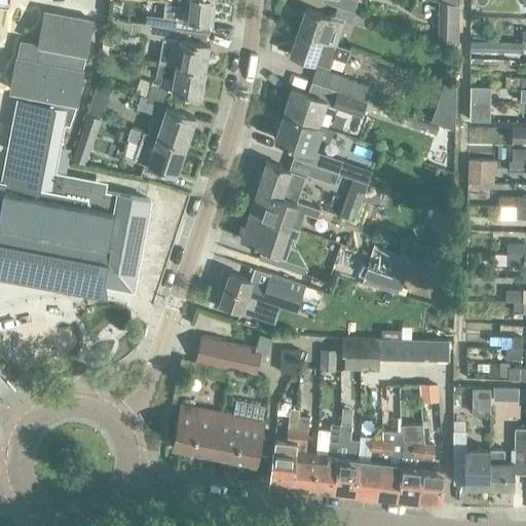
[(0,0),(0,7),(17,9),(19,0),(0,0)]
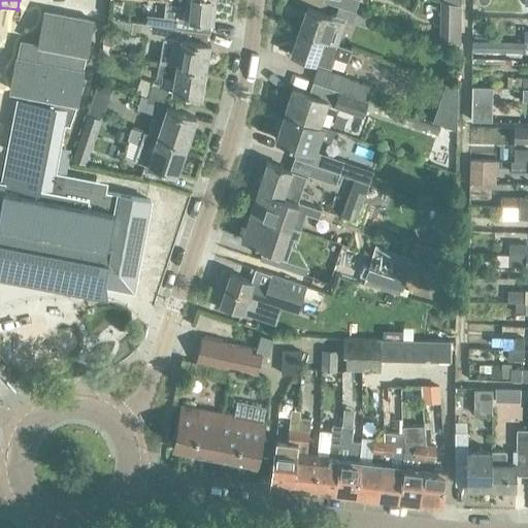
[(158,0),(165,1),(162,26),(183,30),(184,19),(212,22),(213,0),(158,0)]
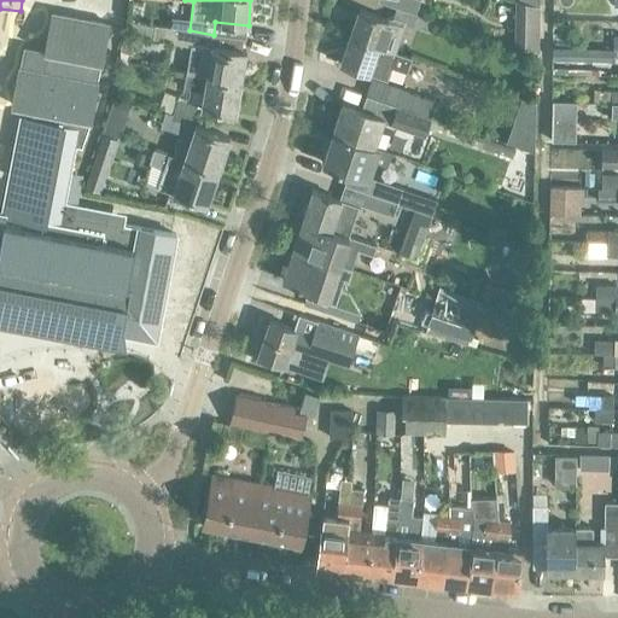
[(516,0),(516,23),(538,24),(538,6),(520,0),(516,0)]
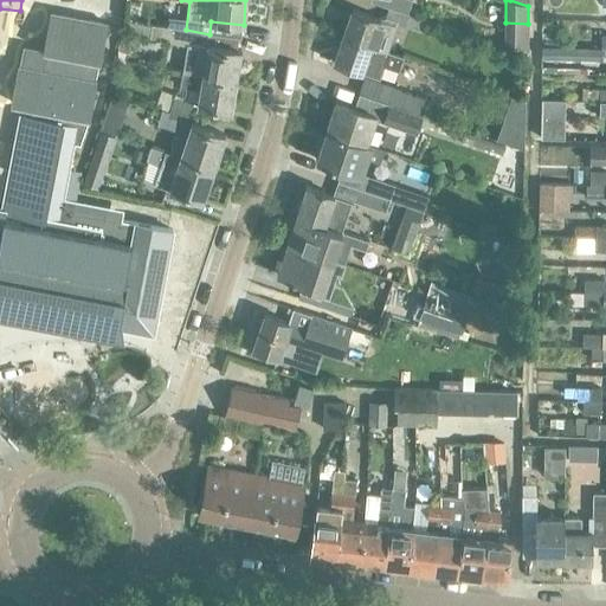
[(342,36),(381,50),(391,20),(424,32),(429,20),(388,6),(385,17),(380,19),(352,10),(342,36)]
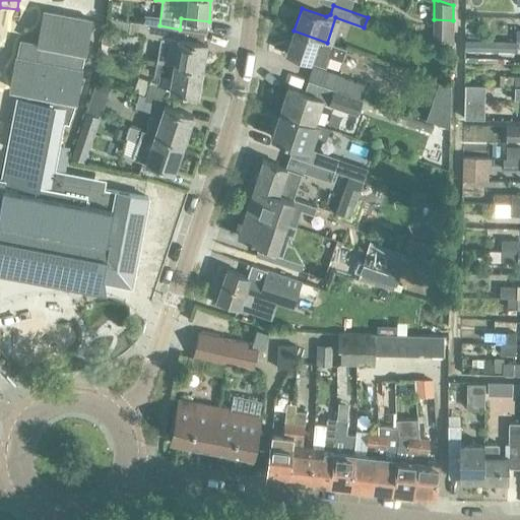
[(0,261),(132,286),(150,199),(99,188),(95,199),(87,197),(88,195),(61,189),(63,180),(82,184),(84,176),(64,173),(65,172),(55,170),(64,123),(68,123),(76,102),(92,19),(44,10),(38,41),(20,39),(10,88),(27,92),(24,99),(16,96),(1,178),(0,177),(0,261)]
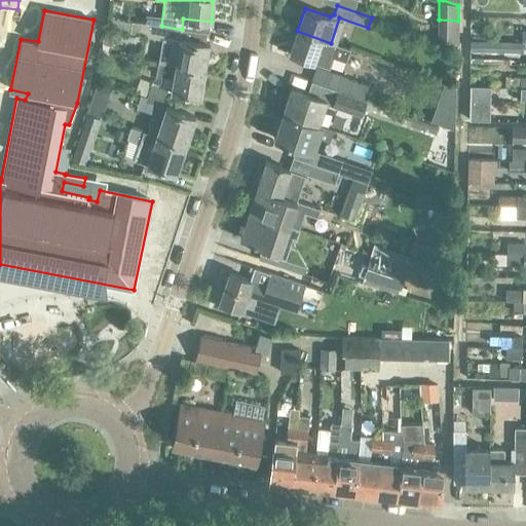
[(182,30),(161,26),(133,22),(129,35),(161,40),(157,63),(204,70),(209,43),(180,38),(182,31),(182,30)]
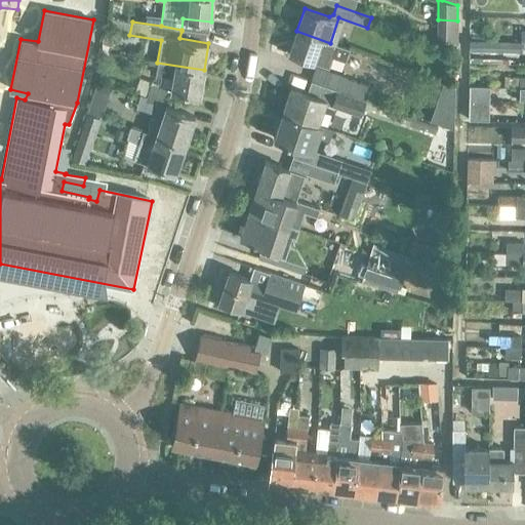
[(350,49),(330,43),(296,31),(288,54),(329,69),(332,58),(345,63),(350,49)]
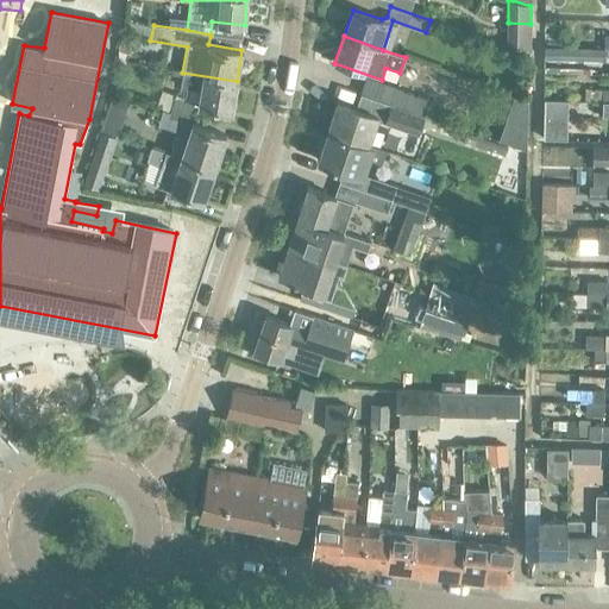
[(604,62),(604,49),(559,48),(559,62),(604,62)]
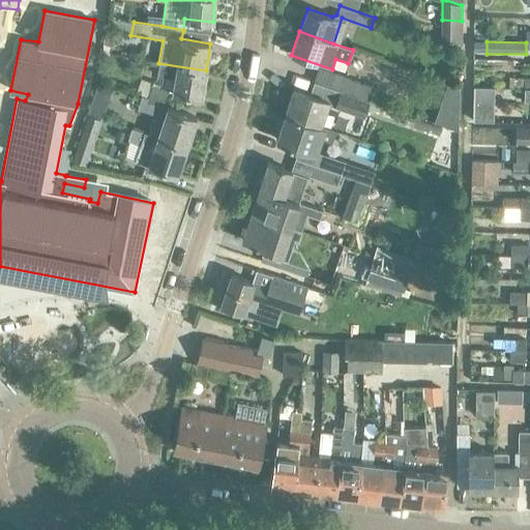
[(202,97),(206,70),(158,63),(156,77),(175,80),(173,92),(202,97)]
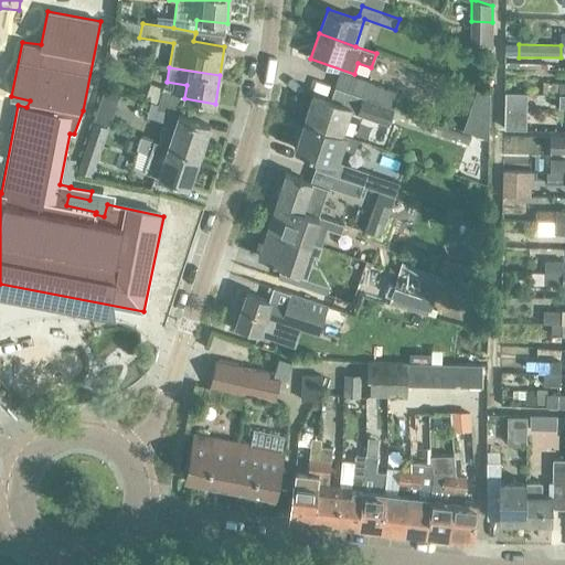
[(333,86),(392,107),(396,94),(338,73),(333,86)]
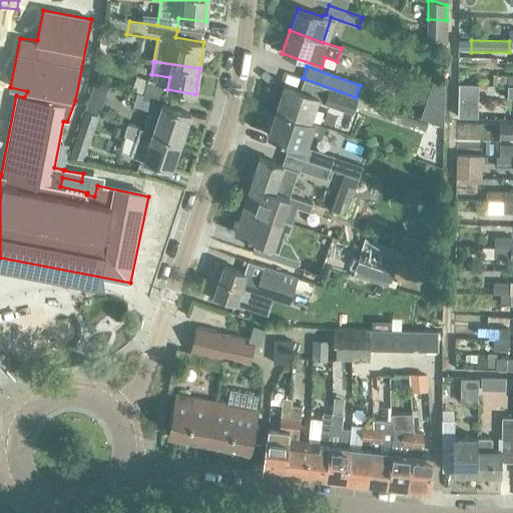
[(351,112),(356,97),(303,78),(299,90),(285,85),(276,110),(300,118),(311,121),(318,101),(351,112)]
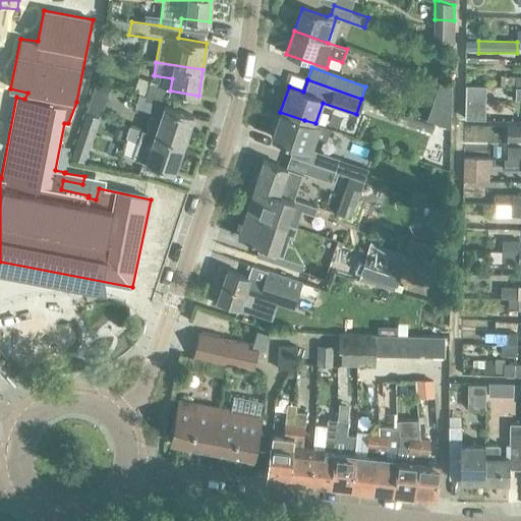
[(96,80),(90,99),(104,103),(110,85),(96,80)]
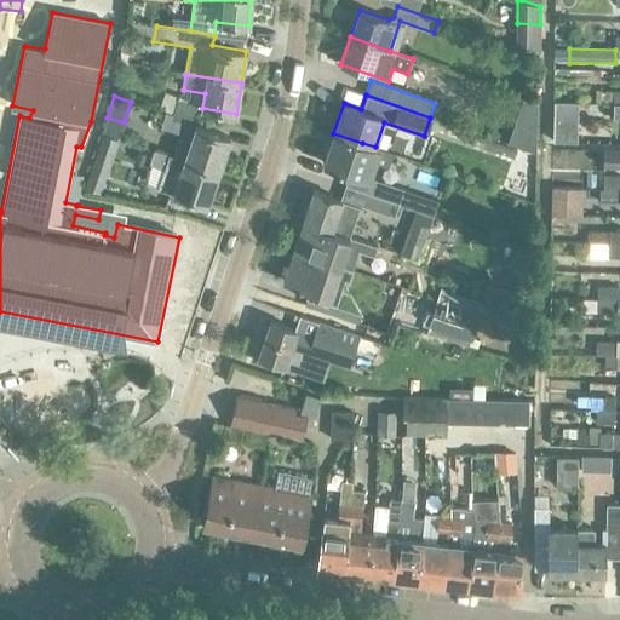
[(524,98),(517,119),(538,126),(539,103),(524,98)]
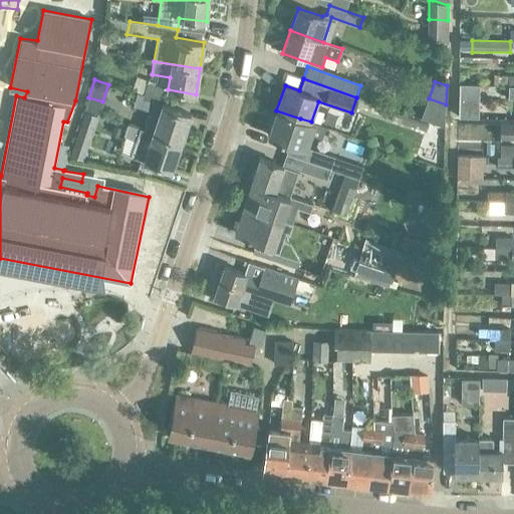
[(145,90),(161,95),(163,87),(148,82),(145,90)]
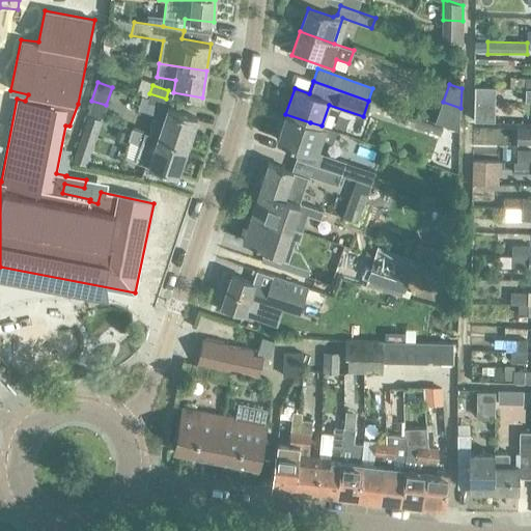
[(475,121),(496,122),(497,87),(476,86),(475,121)]
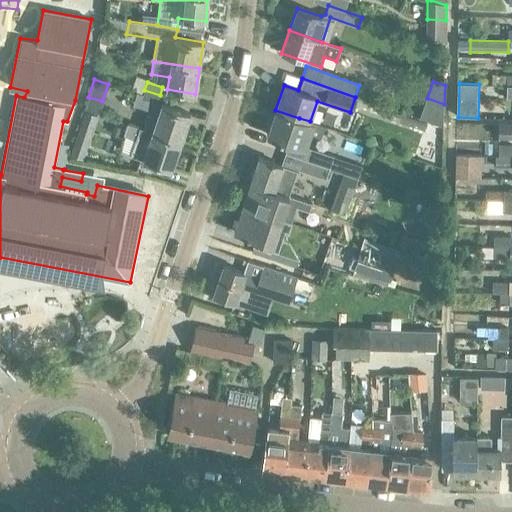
[(152,132),(181,141),(190,113),(161,104),(152,132)]
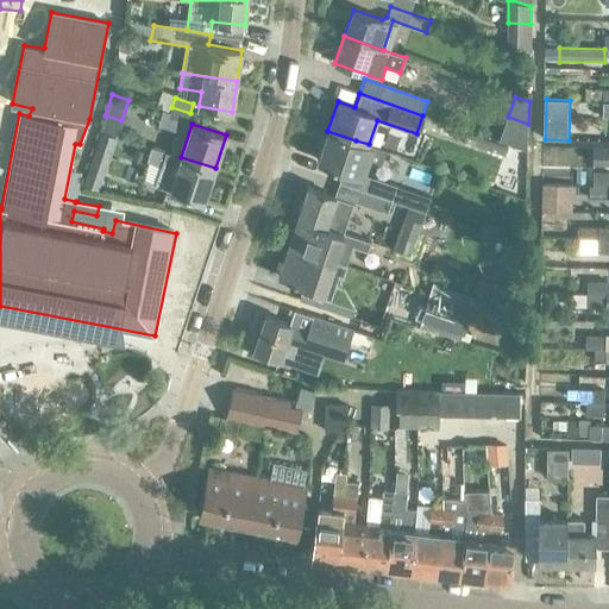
[(381,162),(384,150),(356,140),(327,131),(318,161),(346,170),(343,184),(402,205),(408,186),(360,171),(364,157),(381,162)]
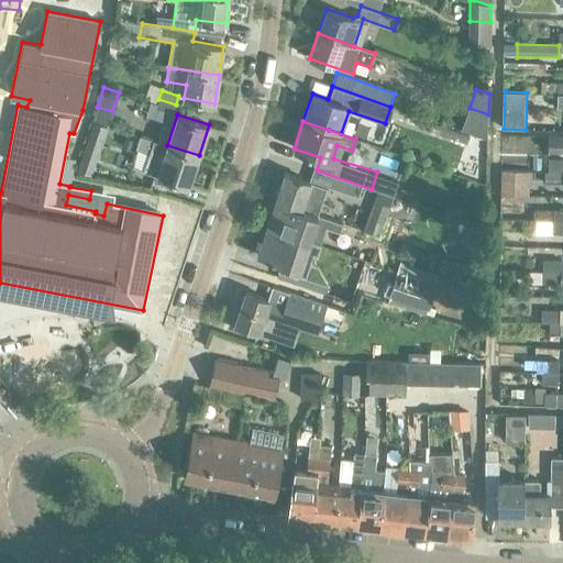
[(432,121),(429,129),(437,131),(465,142),(468,134),(439,124),(432,121)]
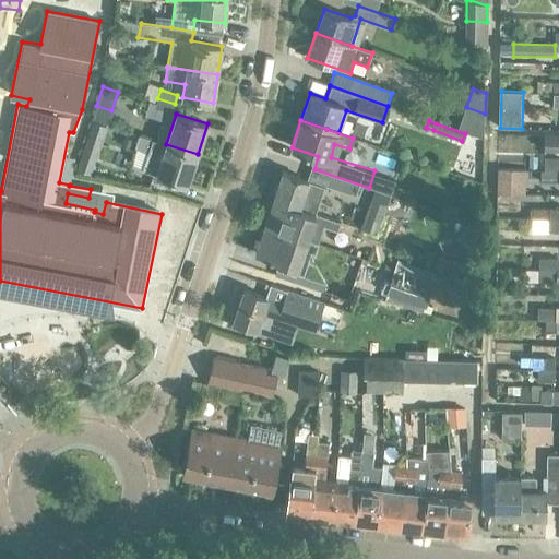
[(501,152),(536,153),(537,132),(502,131),(501,152)]
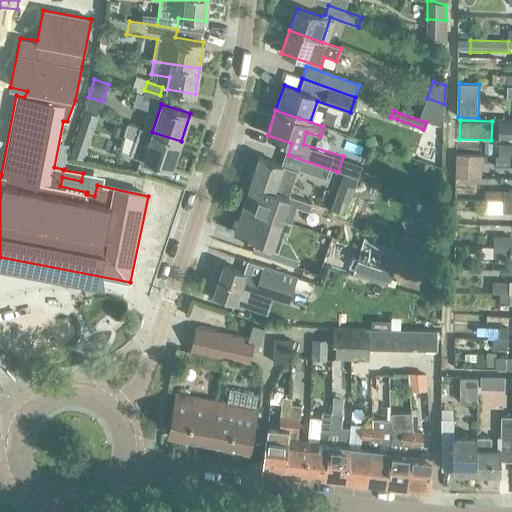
[(142,128),(129,124),(126,135),(138,139),(142,128)]
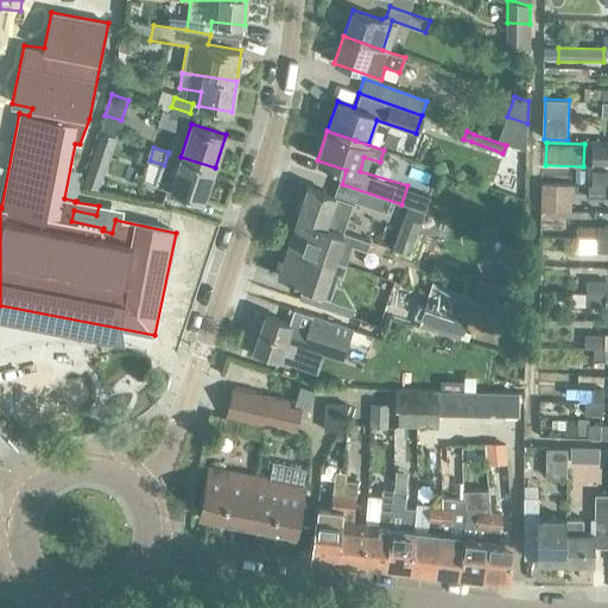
[(607,162),(607,147),(591,147),(591,162),(607,162)]
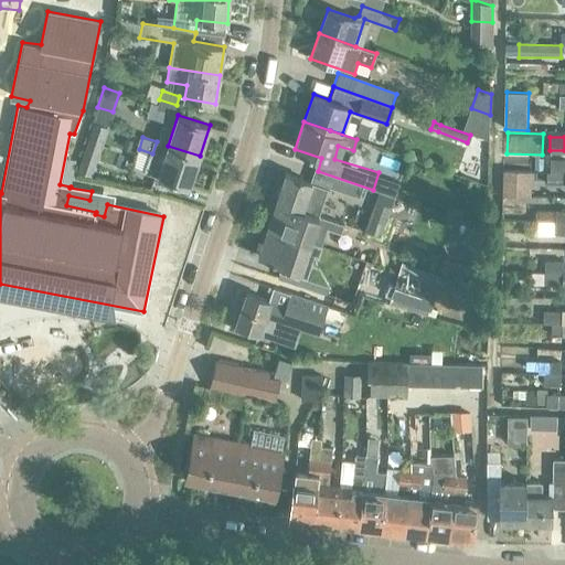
[(189,188),(200,156),(168,146),(163,159),(155,156),(148,174),(189,188)]
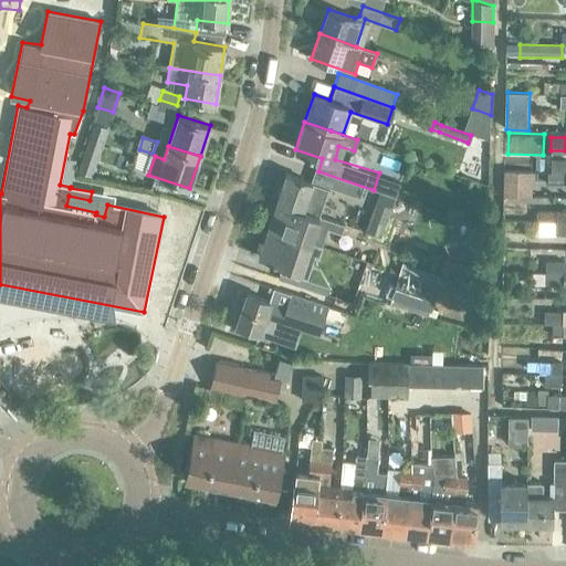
[(87,147),(80,171),(93,176),(101,152),(87,147)]
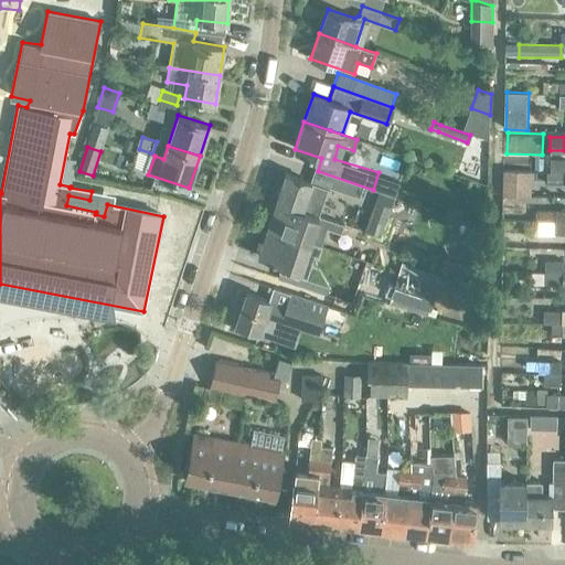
[(553,172),(564,172),(564,163),(554,163),(553,172)]
